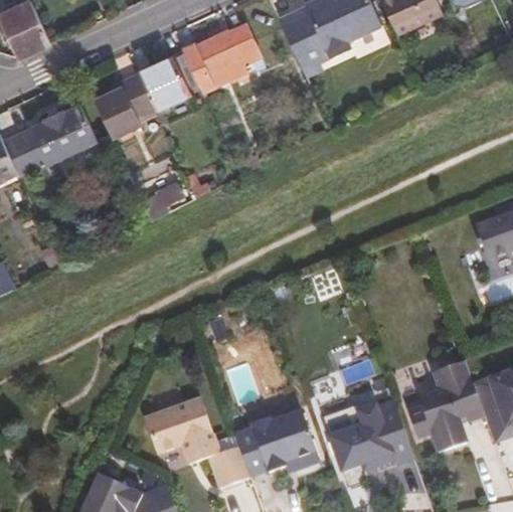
[(0,20),(18,55),(49,42),(30,0),(0,13),(0,20)]
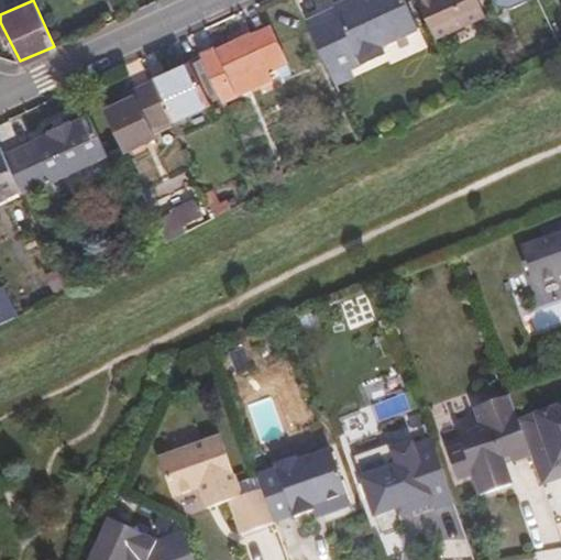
[(331,8),(301,22),(326,73),(348,63),(376,51),(373,44),(413,25),(400,0),(339,0),(332,3),(331,8)]
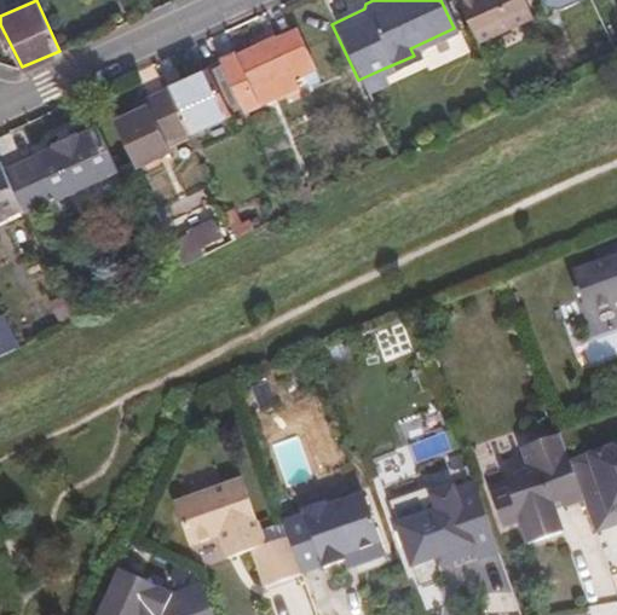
[(451,0),(470,41),(524,18),(515,0),(451,0)]
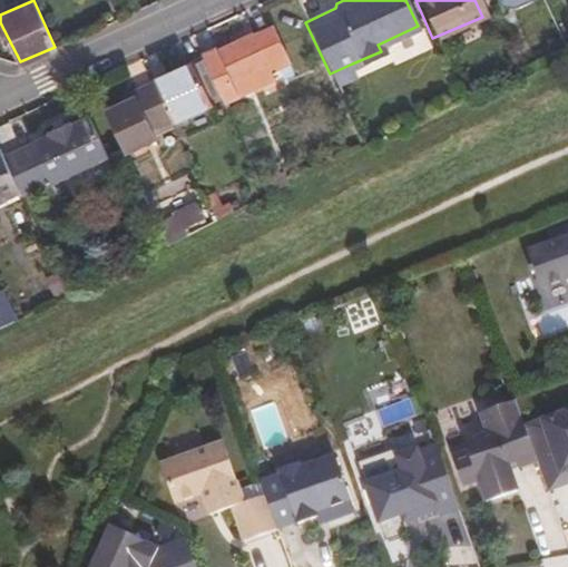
[(250,38),(247,35),(212,51),(208,48),(196,51),(198,57),(131,89),(134,96),(115,104),(100,109),(121,156),(153,142),(147,130),(167,123),(174,137),(214,120),(205,101),(217,96),(219,101),(268,80),(264,70),(283,60),(267,30),(250,38)]
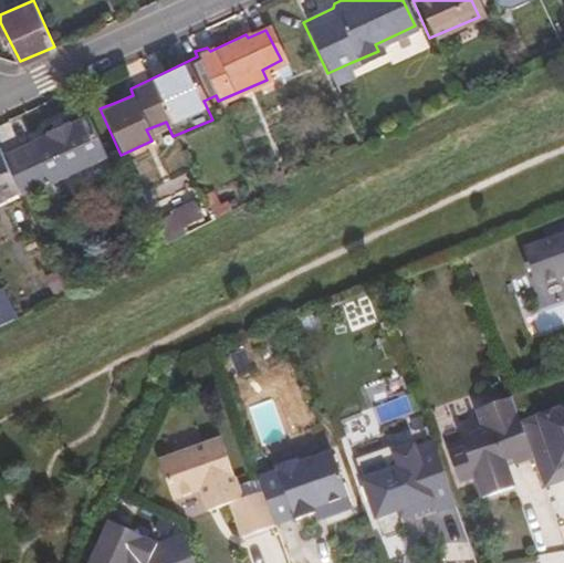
[(350,63),(327,73),(332,82),(353,73),(350,63)]
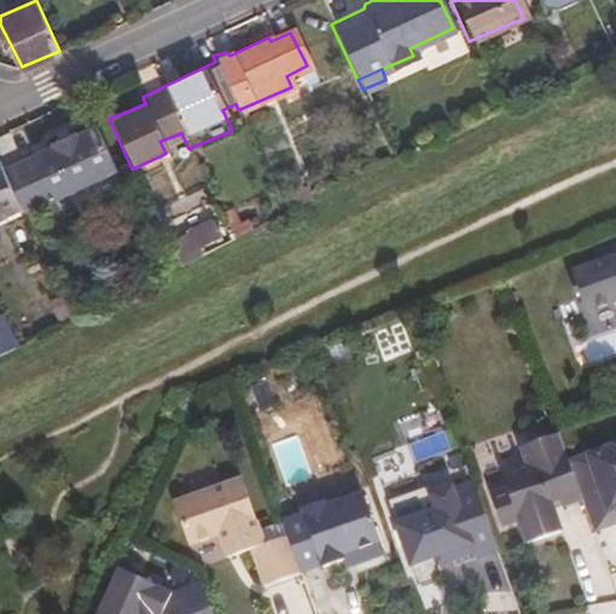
[(125,104),(125,112),(145,104),(143,97),(125,104)]
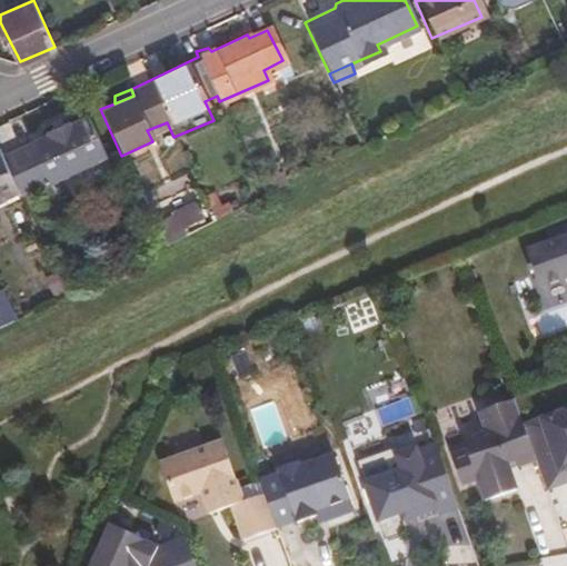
[(59,121),(40,131),(41,132),(23,141),(25,144),(1,157),(0,155),(0,195),(13,189),(16,192),(41,180),(43,184),(98,158),(79,117),(61,123),(59,121)]
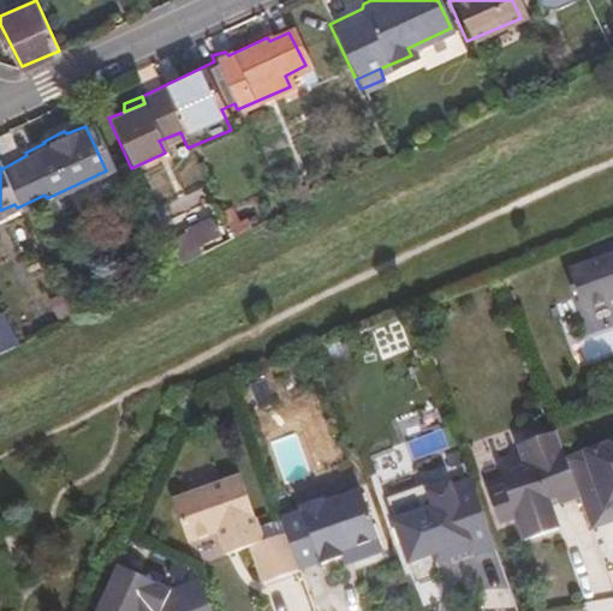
[(150,213),(143,195),(128,203),(136,219),(150,213)]
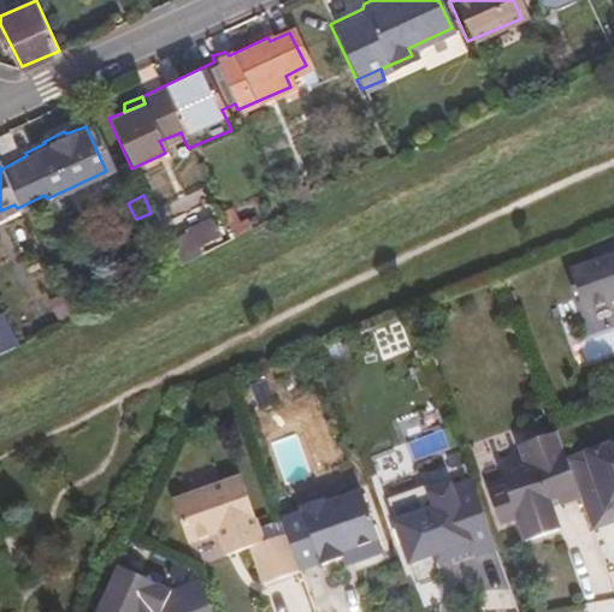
[(171,236),(164,239),(173,263),(193,254),(190,244),(213,235),(200,202),(164,218),(171,236)]
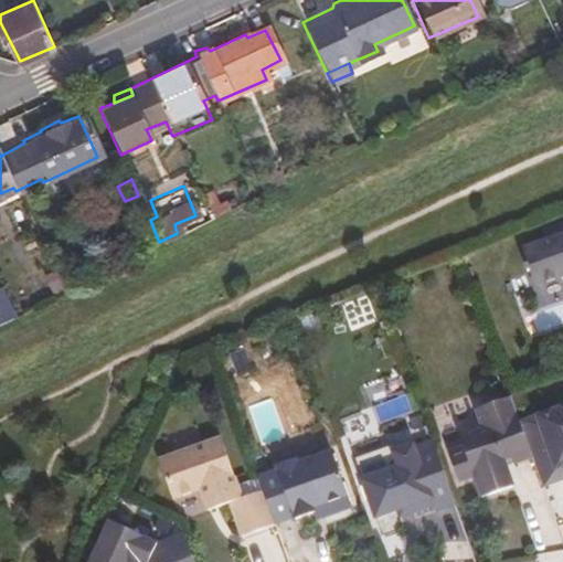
[(223,201),(204,209),(210,218),(226,209),(223,201)]
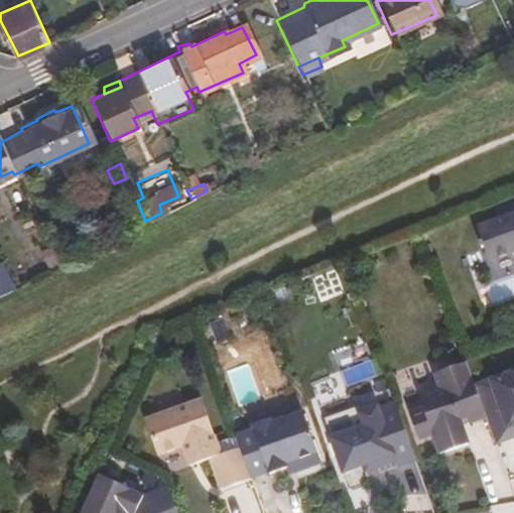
[(513,211),(475,226),(488,260),(513,250),(513,211)]
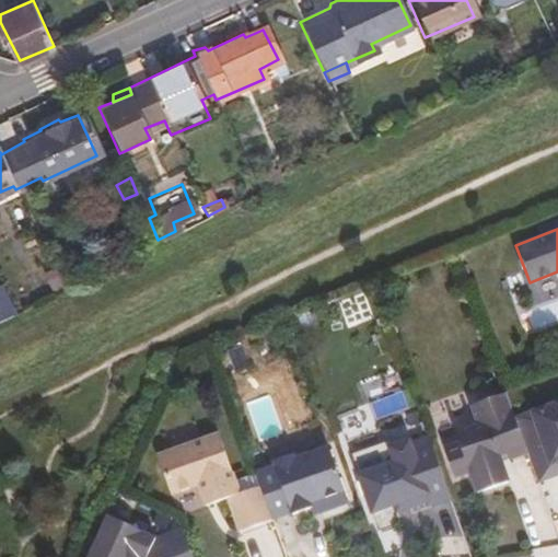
[(410,408),(404,386),(365,398),(371,415),(400,406),(402,410),(410,408)]
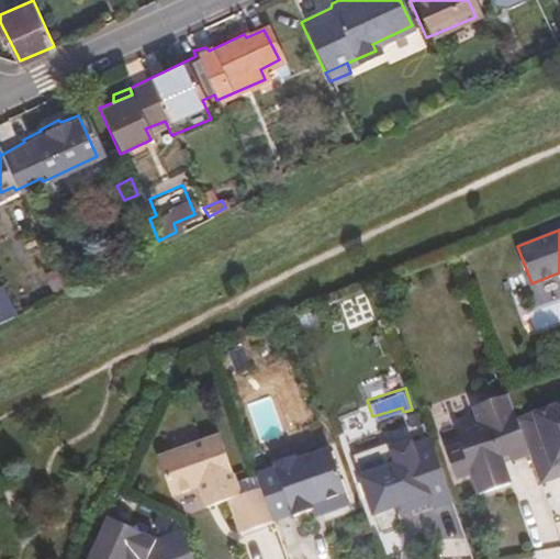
[(528,451),(516,418),(507,392),(473,404),(481,425),(466,429),(460,442),(445,447),(456,476),(470,470),(478,492),(510,481),(501,455),(508,451),(511,458),(528,451)]
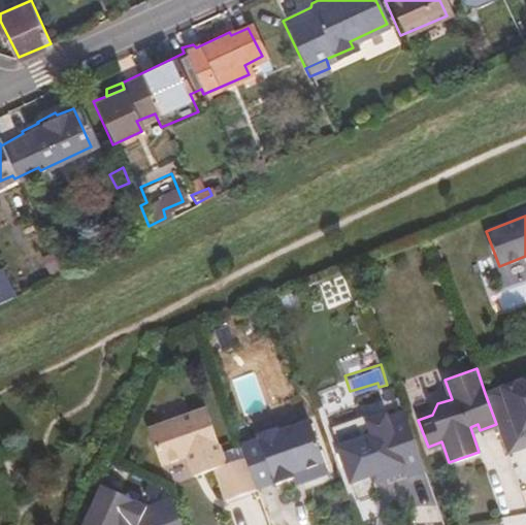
[(525,378),(485,393),(496,424),(505,452),(525,445),(525,378)]
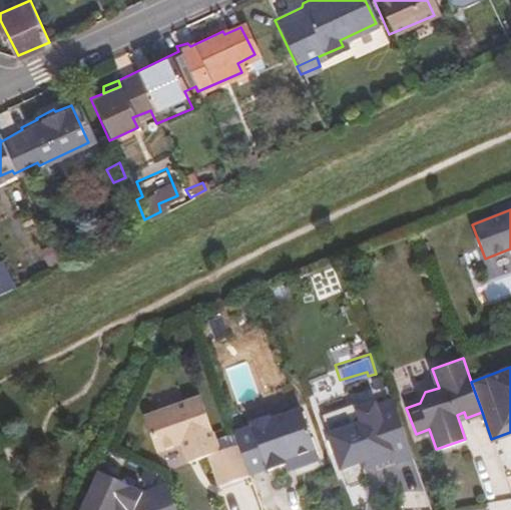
[(199,395),(142,415),(154,450),(180,441),(187,461),(206,454),(218,450),(214,438),(199,395)]
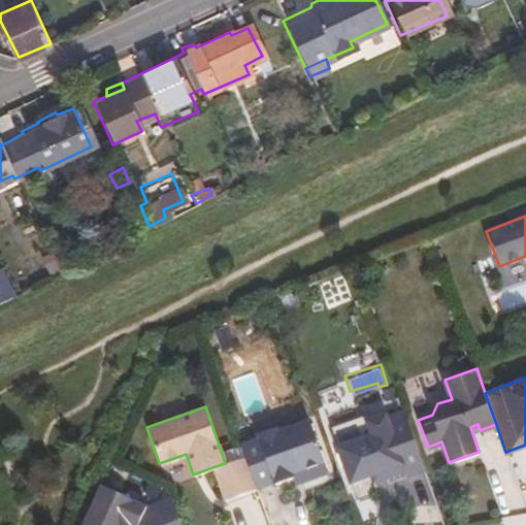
[(350,481),(370,472),(384,468),(386,474),(404,467),(406,473),(424,467),(403,408),(387,414),(386,411),(366,418),(368,423),(365,424),(361,433),(362,435),(336,445),(350,481)]
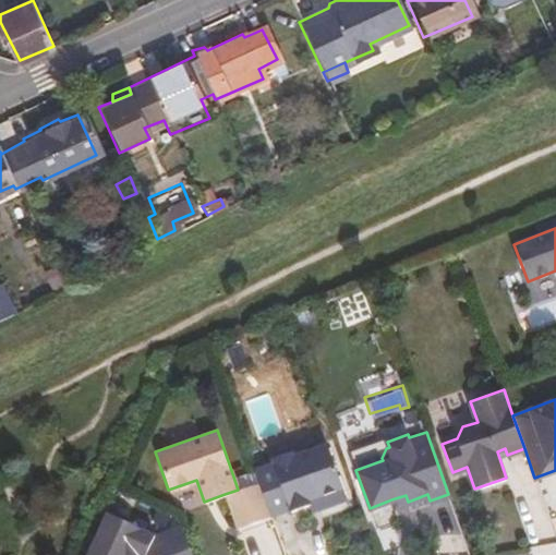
[(290,509),(310,503),(318,499),(321,506),(346,497),(327,444),(293,456),(291,450),(272,457),(274,462),(254,469),(260,482),(270,515),(290,508),(290,509)]
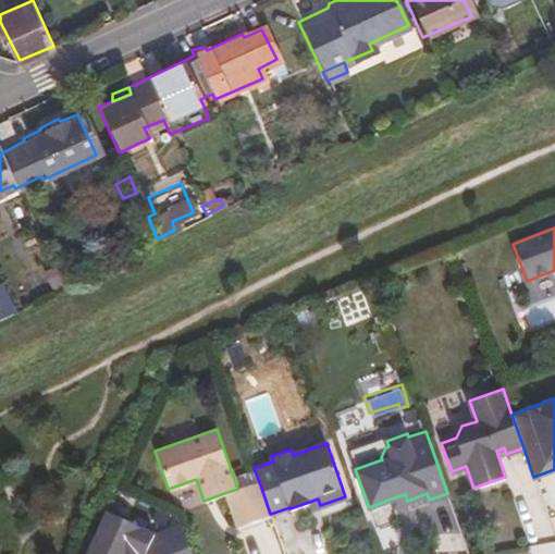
[(237,489),(259,481),(254,468),(233,476),(237,489)]
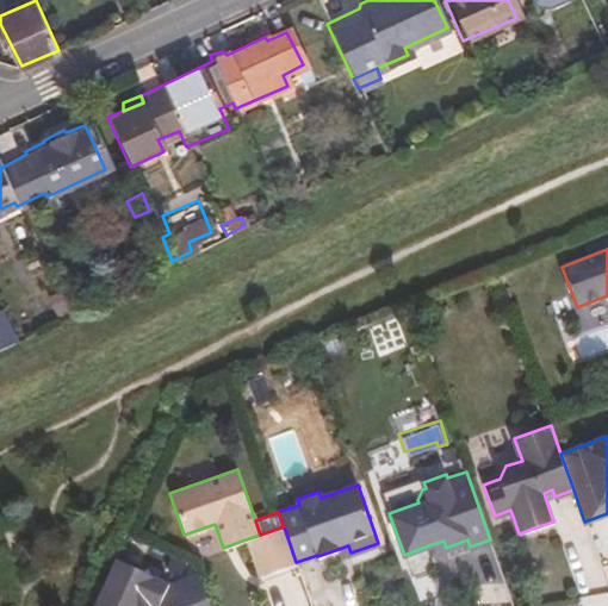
[(260,535),(246,539),(259,575),(296,562),(284,526),(260,535)]
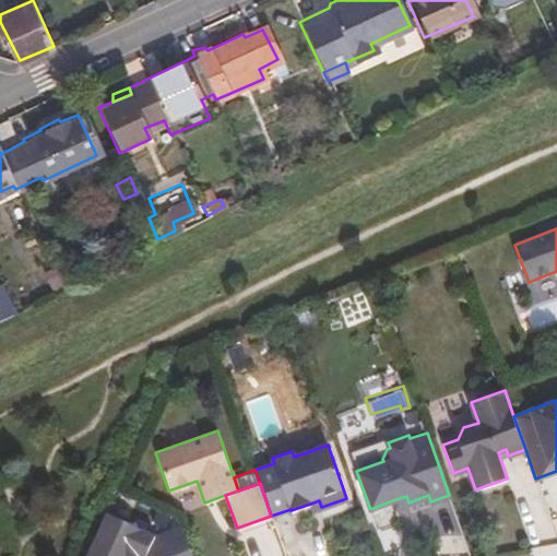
[(394,507),(409,503),(406,496),(392,500),(394,507)]
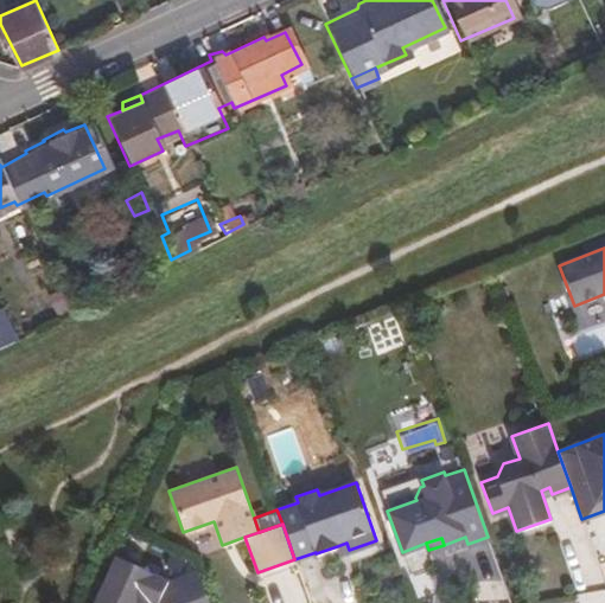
[(341,553),(349,550),(346,543),(337,546),(341,553)]
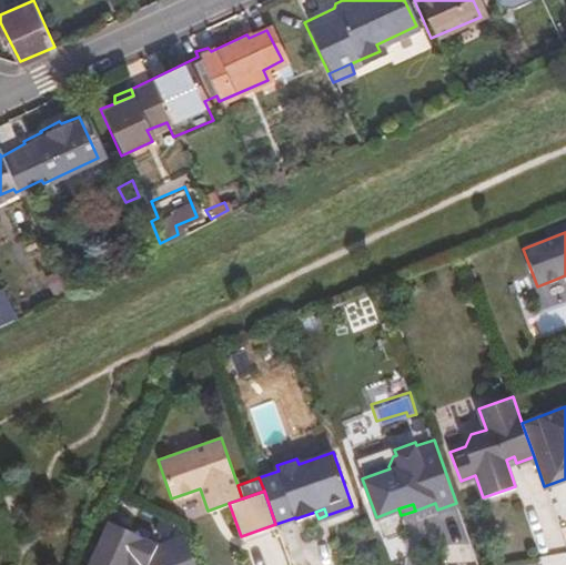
[(109,521),(88,564),(195,564),(184,533),(158,542),(109,521)]
